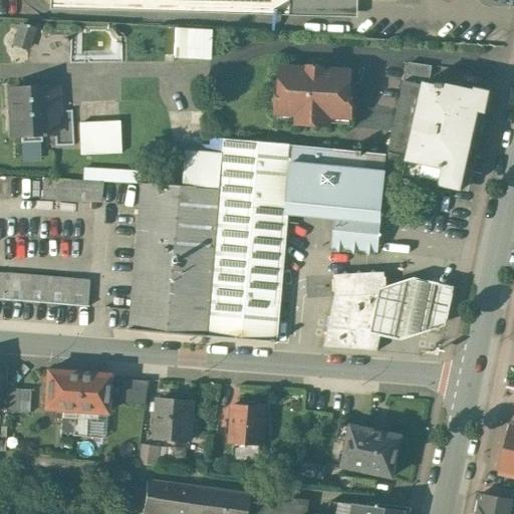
[(49,0),(50,5),(352,13),(351,0),(49,0)]
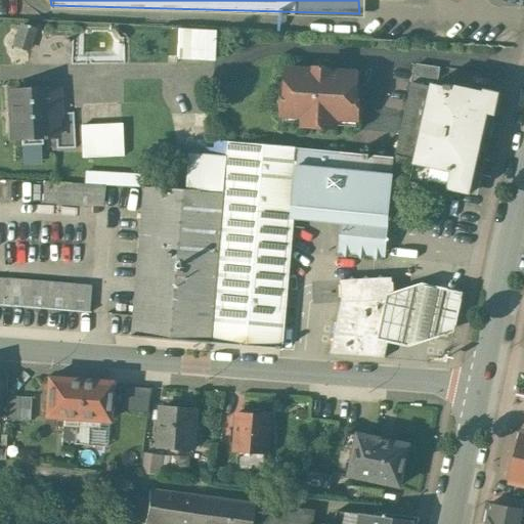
[(29,29),(18,26),(12,43),(23,46),(29,29)]
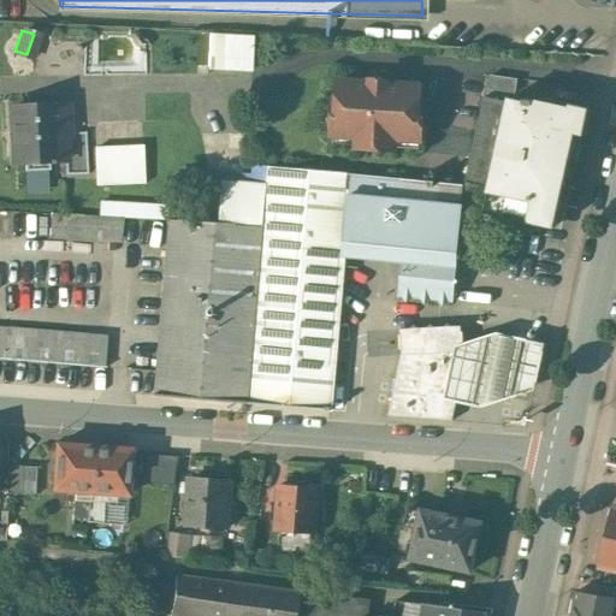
[(252,35),(207,33),(207,66),(250,67),(252,35)]
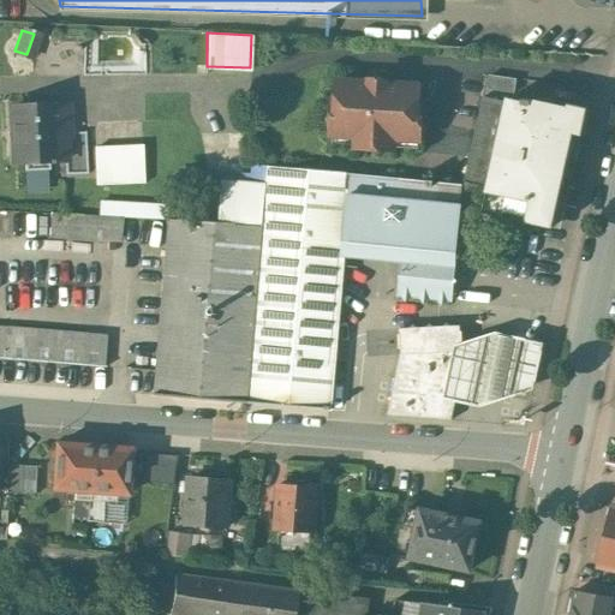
[(515,78),(488,75),(485,89),(513,91),(515,78)]
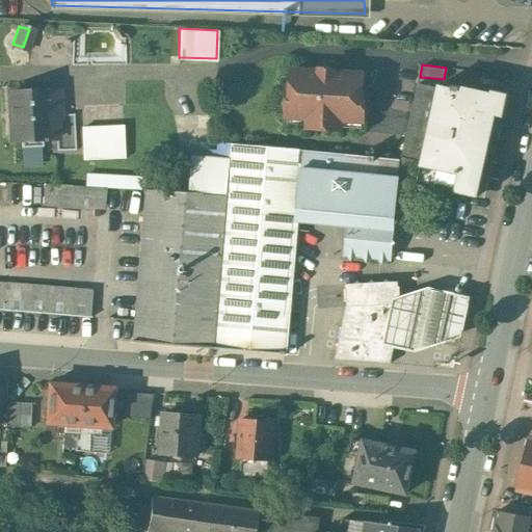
[(290,87),(285,87),(285,117),(307,117),(307,128),(339,128),(339,120),(363,120),(363,89),(360,89),(360,73),(334,73),(334,69),(318,69),(318,71),(290,71),(290,87)]
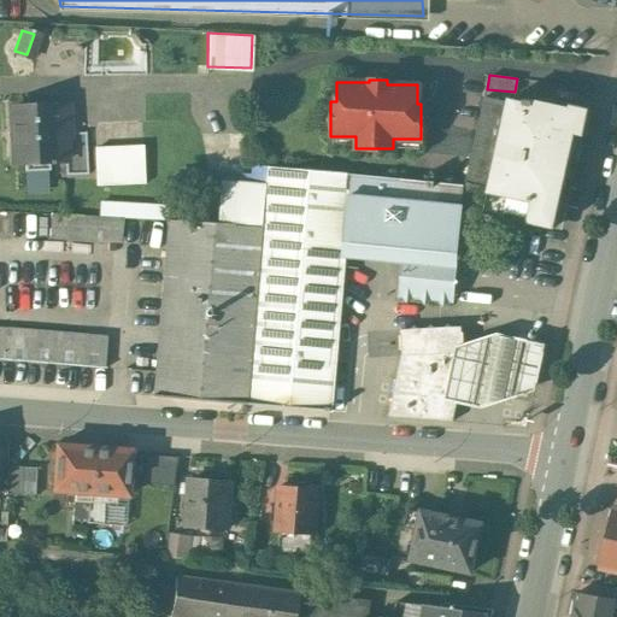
[(459,206),(494,215),(552,228),(579,110),(534,100),(504,103),(483,97),(463,183),(459,206)]
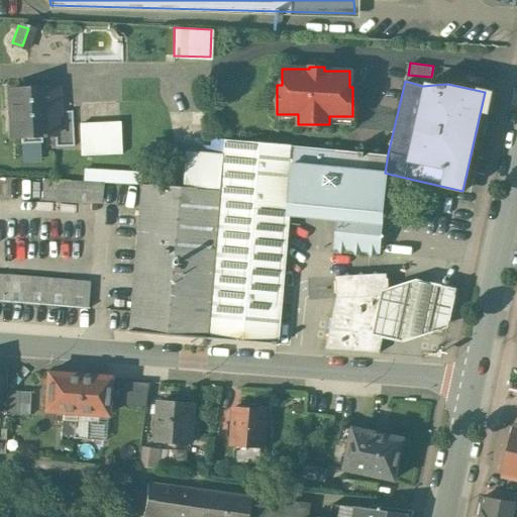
[(59,87),(9,90),(12,134),(56,132),(57,146),(74,145),(72,112),(60,112),(59,87)]
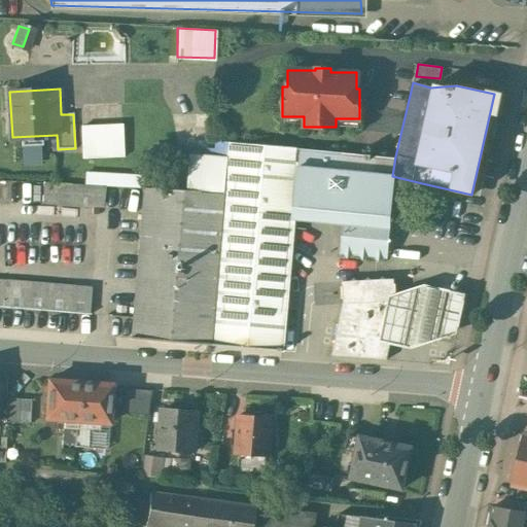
[(121,125),(79,126),(81,157),(123,156),(121,125)]
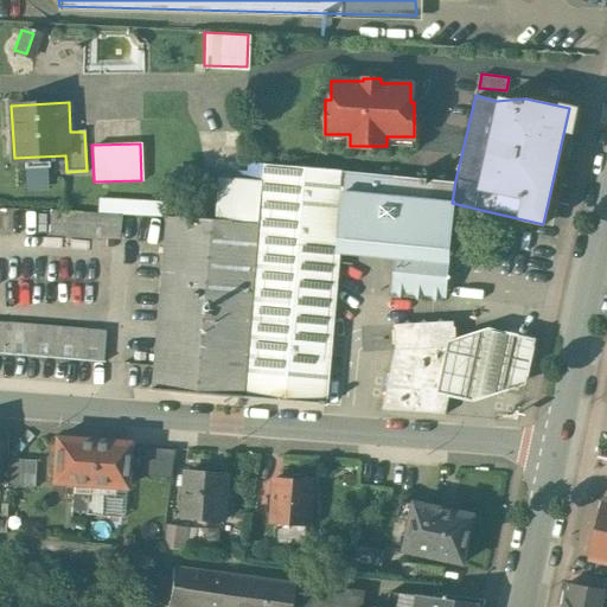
[(261,181),(257,222),(244,396),(325,404),(339,238),(340,216),(344,171),(262,165),(261,181)]
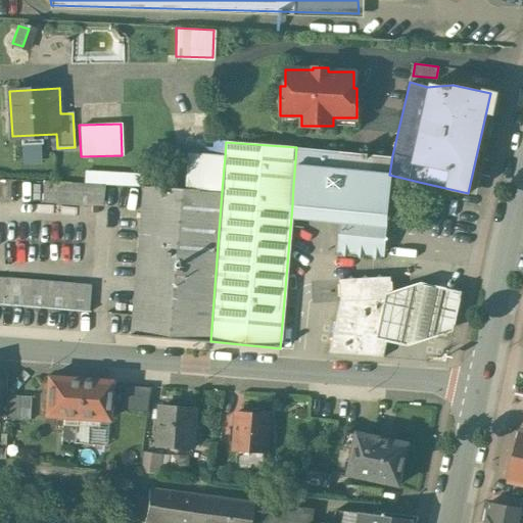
[(176,146),(157,146),(156,158),(176,158),(176,146)]
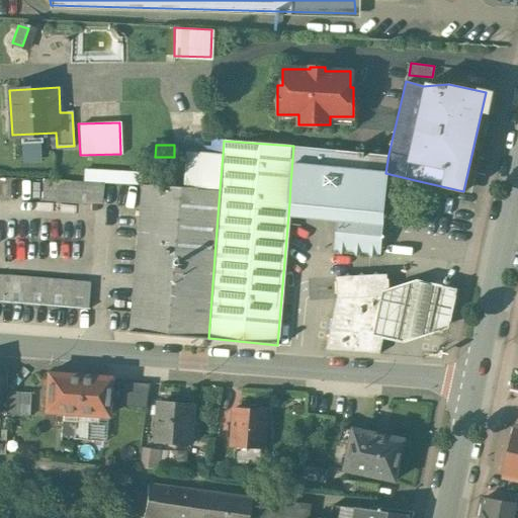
[(362,152),(293,146),(290,184),(359,189),(362,152)]
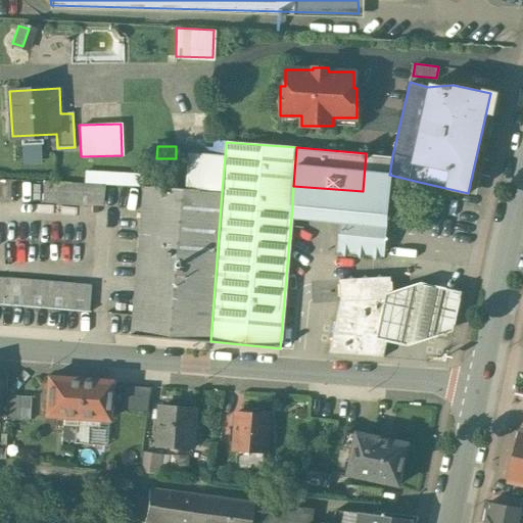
[(293,186),(292,205),(315,206),(315,215),(339,217),(386,220),(387,200),(392,200),(395,184),(417,189),(419,182),(389,175),(392,155),(366,153),(363,191),(293,186)]
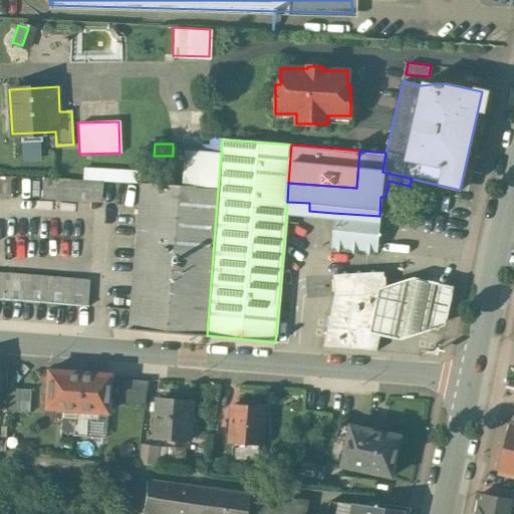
[(184,152),(181,186),(218,188),(221,154),(184,152)]
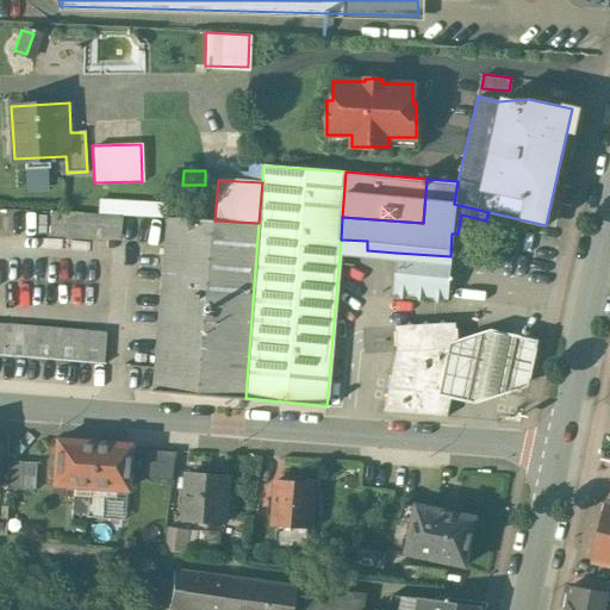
[(124,213),(47,210),(45,240),(123,242),(124,213)]
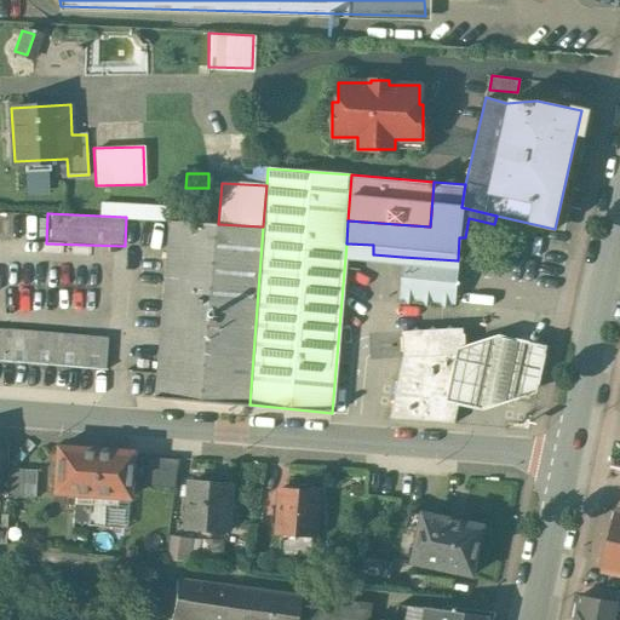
[(218,224),(166,222),(151,397),(250,405),(263,227),(218,224)]
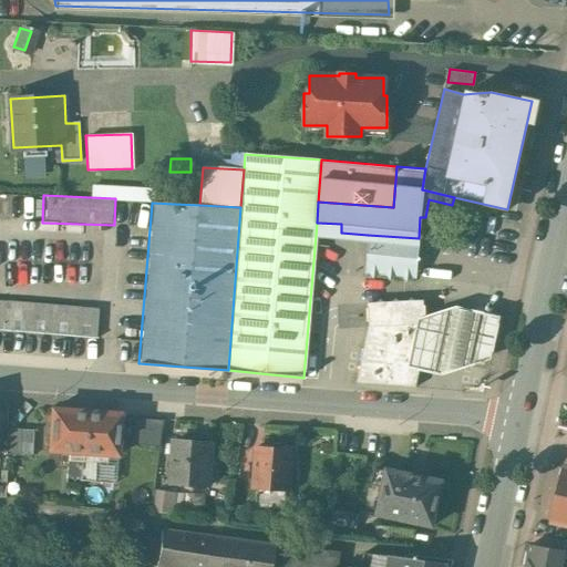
[(419,238),(368,235),(366,272),(370,272),(373,278),(377,275),(387,275),(390,279),(393,275),(403,276),(406,281),(410,277),(415,277),(419,238)]
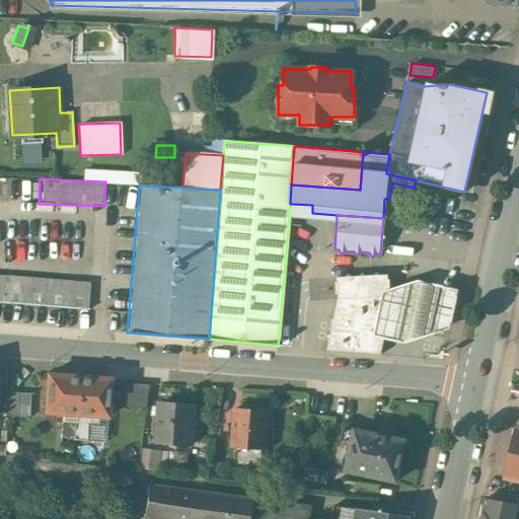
[(379,339),(380,337),(388,297),(387,275),(379,276),(376,273),(373,276),(365,276),(362,273),(359,277),(351,277),(348,274),(345,277),(337,278),(338,298),(326,350),(380,355),(383,340),(379,339)]
